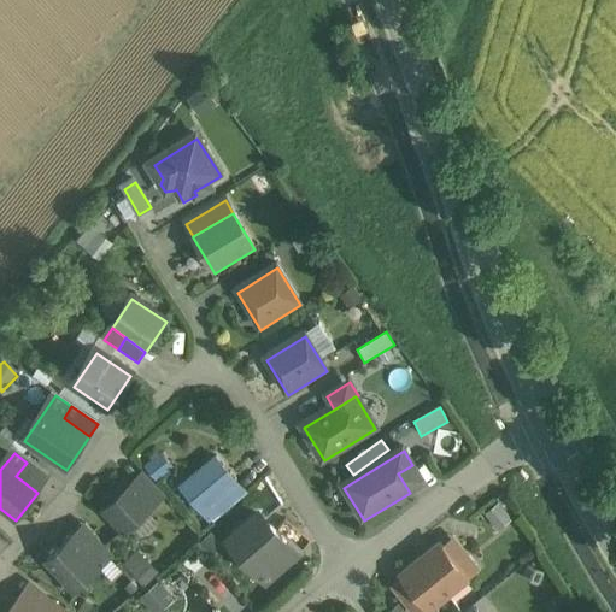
[(164,455),(144,465),(151,481),(171,470),(164,455)]
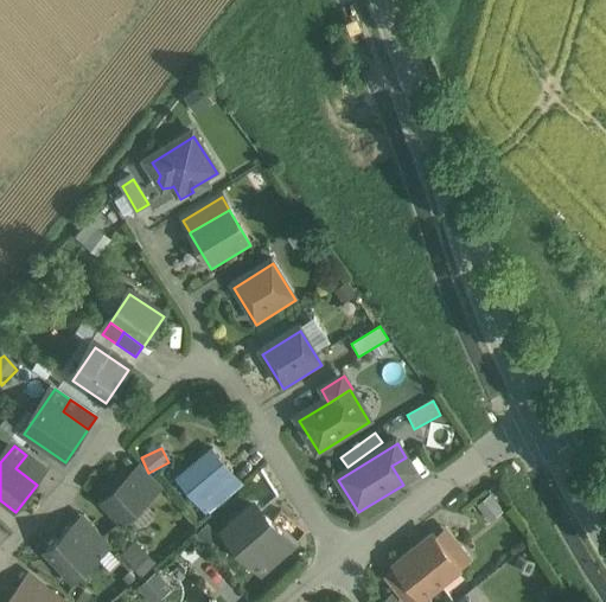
[(214,454),(179,482),(208,517),(223,503),(215,492),(233,476),(214,454)]
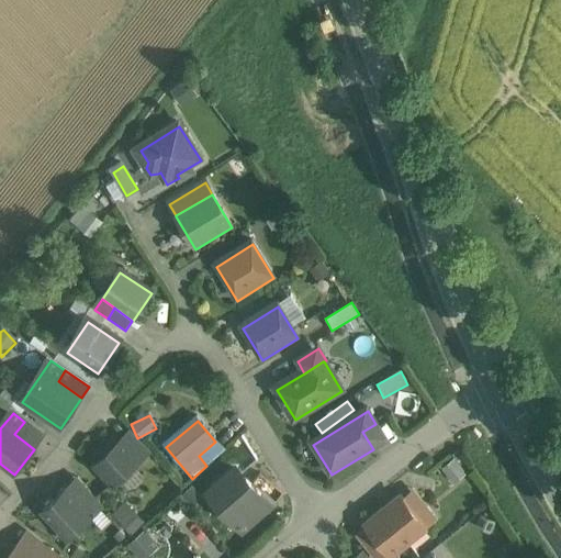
[(44,437),(24,422),(14,434),(34,449),(44,437)]
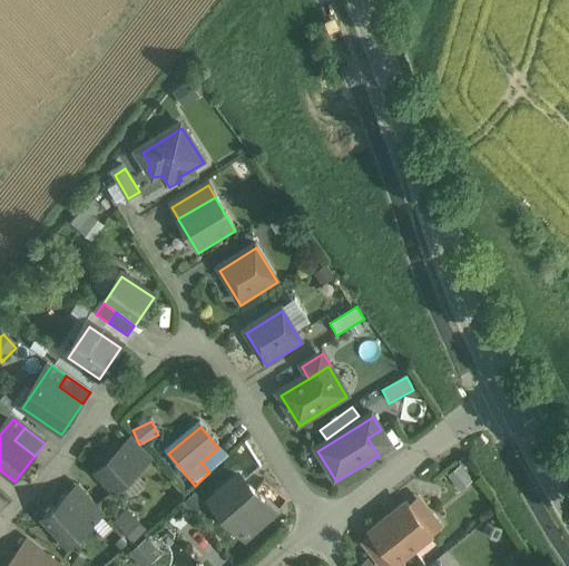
[(153,461),(134,441),(124,450),(143,470),(153,461)]
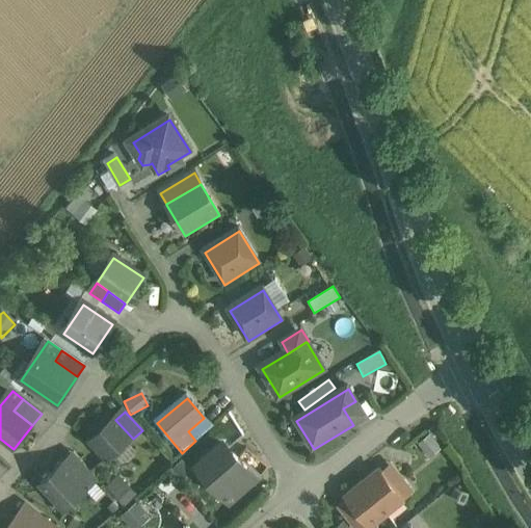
[(204,418),(188,431),(195,441),(212,427),(204,418)]
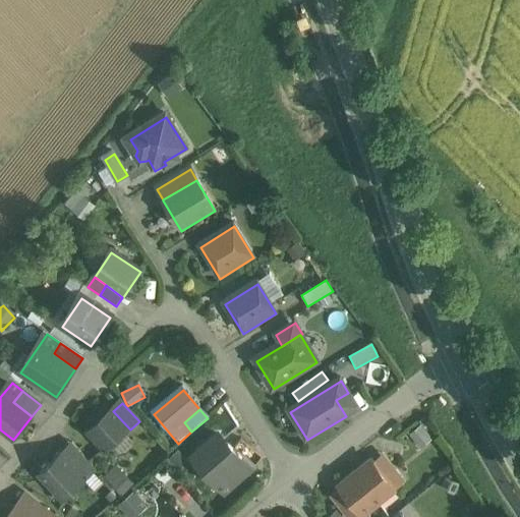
[(130,429),(113,411),(90,434),(106,452),(130,429)]
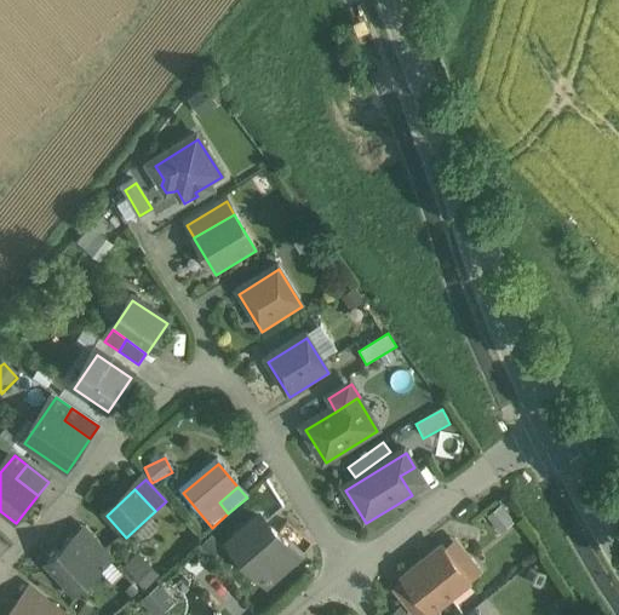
[(502,506),(487,517),(499,533),(514,522),(502,506)]
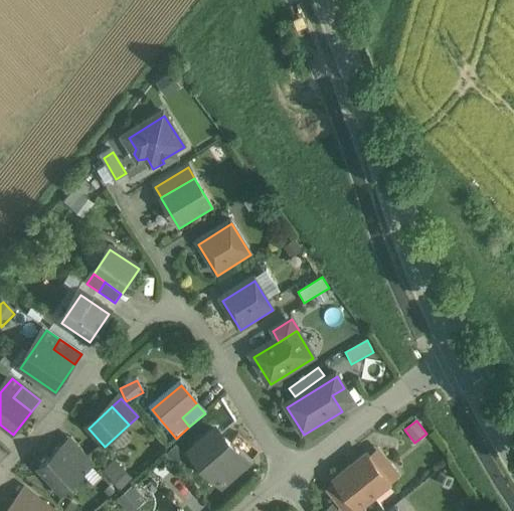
[(224,444),(214,433),(195,449),(204,460),(202,462),(224,488),(234,479),(227,470),(240,458),(226,442),(224,444)]
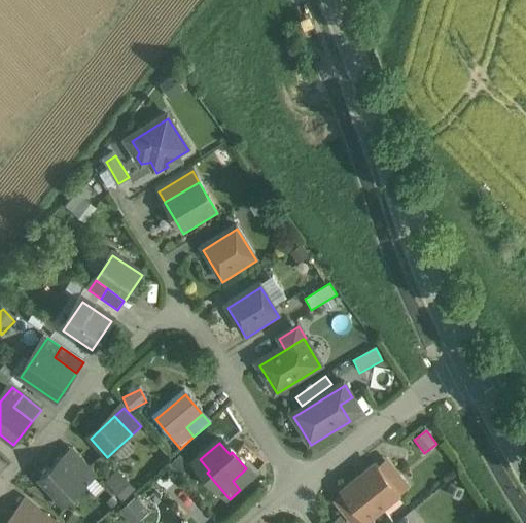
[(97,476),(73,451),(64,460),(86,485),(97,476)]
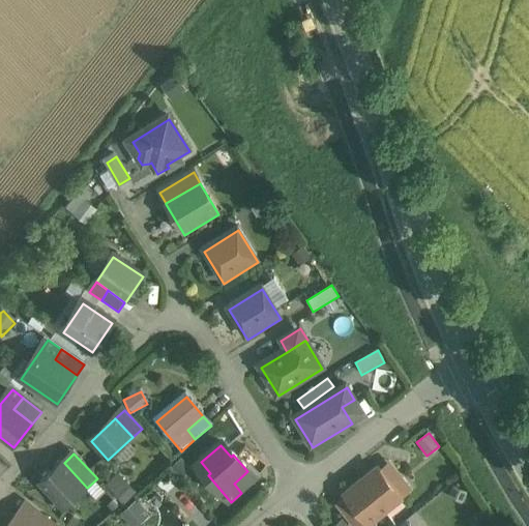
[(87,488),(64,463),(41,485),(64,509),(87,488)]
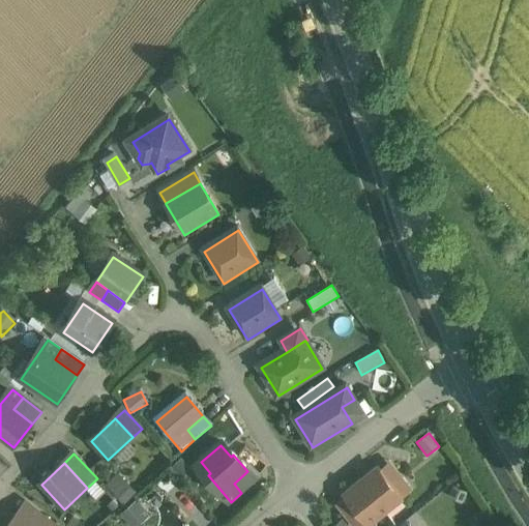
[(404,481),(389,464),(380,471),(394,490),(404,481)]
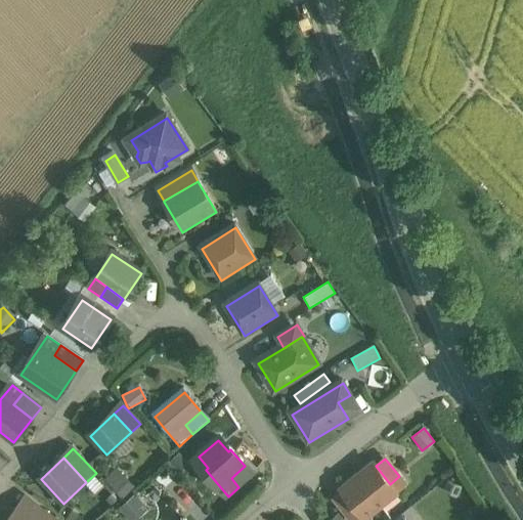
[(375,465),(358,477),(381,506),(406,485),(399,476),(390,484),(376,466),(375,465)]
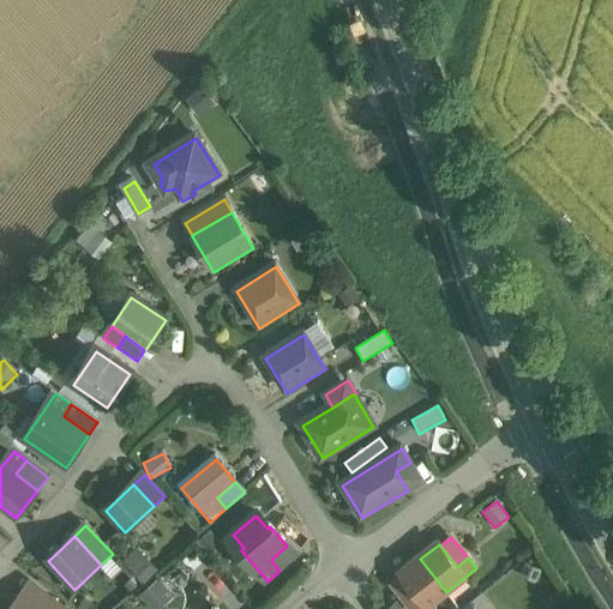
[(287,546),(271,560),(280,571),(296,556),(287,546)]
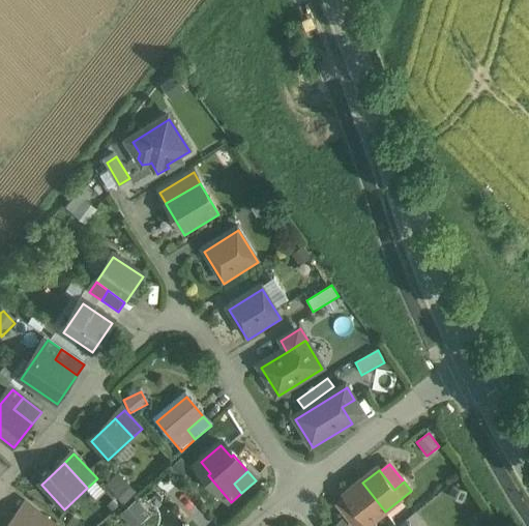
[(124,502),(136,493),(119,473),(108,484),(124,502)]
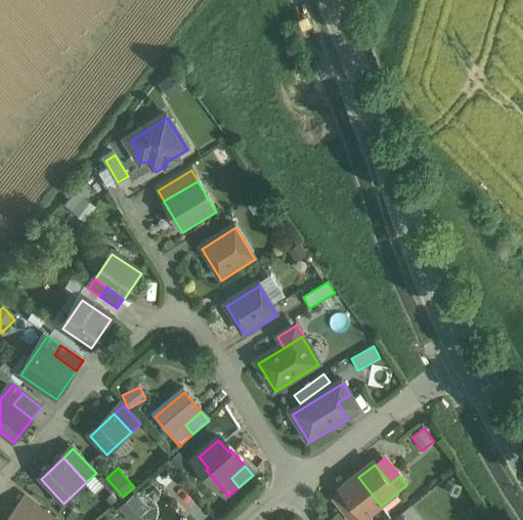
[(358,477),(342,490),(343,491),(357,509),(348,517),(350,519),(362,519),(381,506),(358,477)]
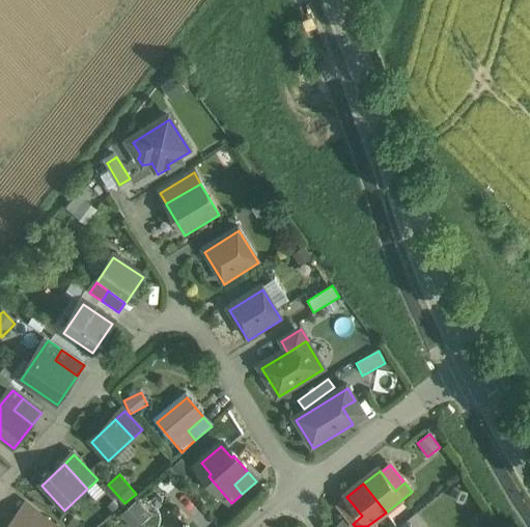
[(362,516),(347,498),(338,506),(353,524),(362,516)]
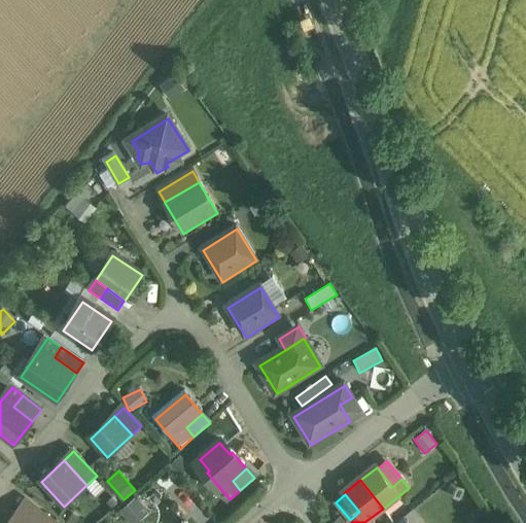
[(120,514),(130,522),(139,522),(149,513),(135,498),(120,514)]
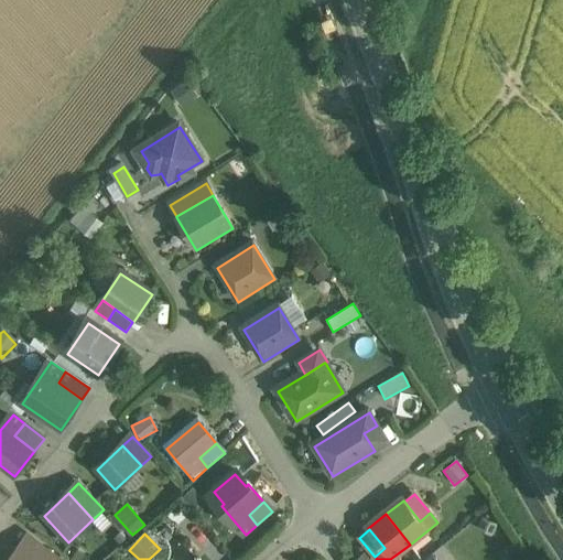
[(47,553),(26,538),(20,547),(35,559),(43,559),(47,553)]
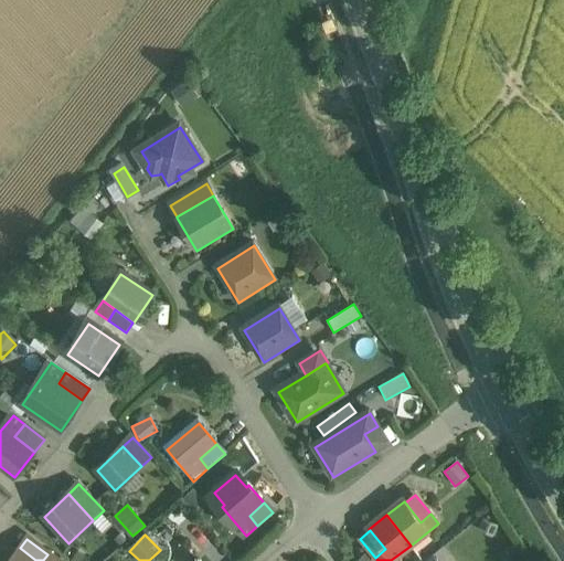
[(35,560),(20,548),(13,556),(18,559),(17,560),(55,560),(48,554),(43,560),(35,560)]
